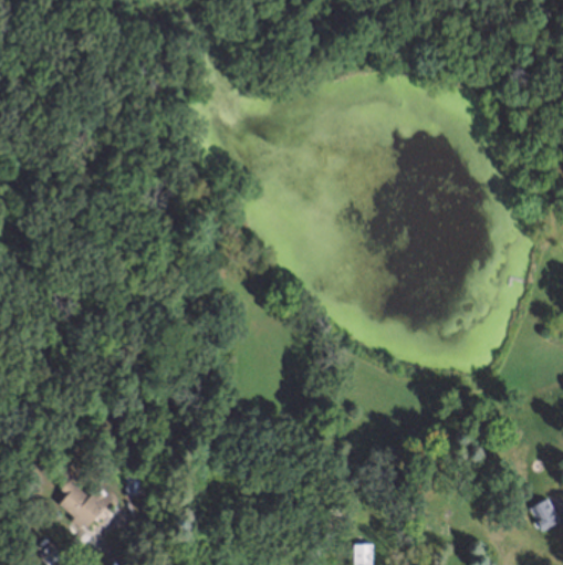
[(143,494),(127,493),(127,469),(144,470),(143,494)]
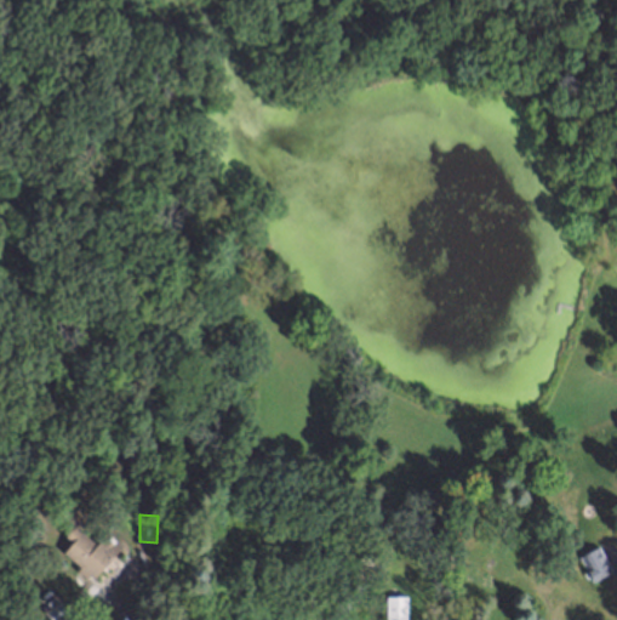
[(96,580),(91,576),(89,579),(78,570),(81,564),(64,552),(72,542),(66,538),(74,527),(100,545),(107,536),(118,544),(109,556),(112,557),(96,580)]
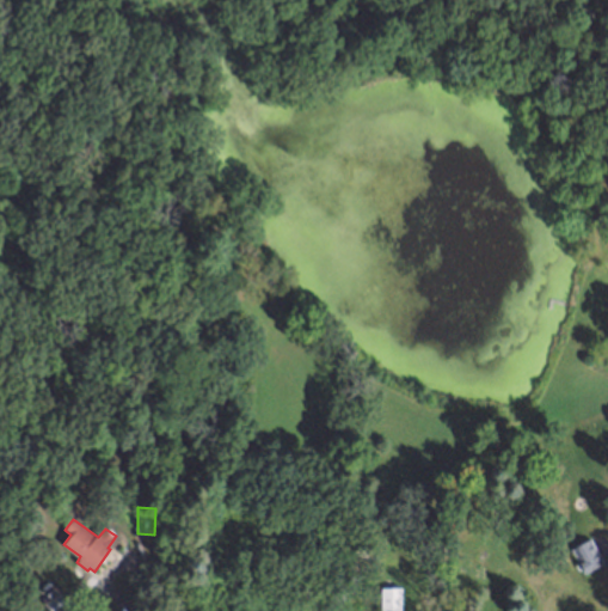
[(603,564),(590,572),(577,545),(590,538),(603,564)]
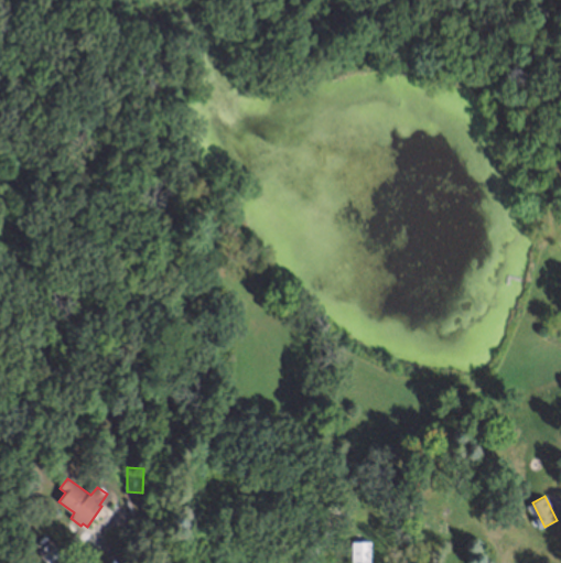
[(353,562),(354,542),(373,542),(371,562),(353,562)]
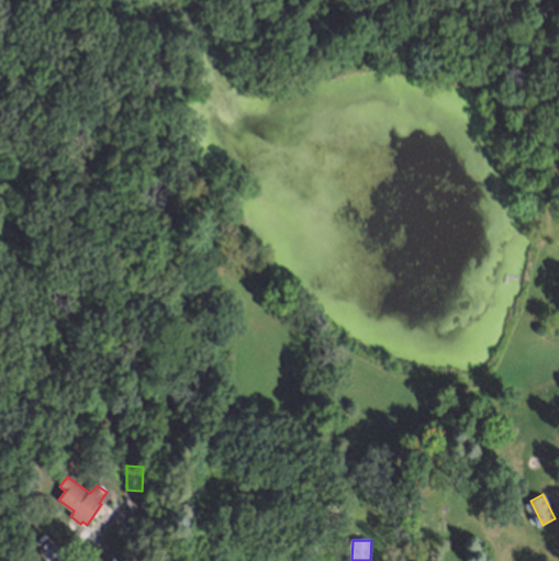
[(64,558),(60,560),(45,560),(41,554),(54,545),(64,558)]
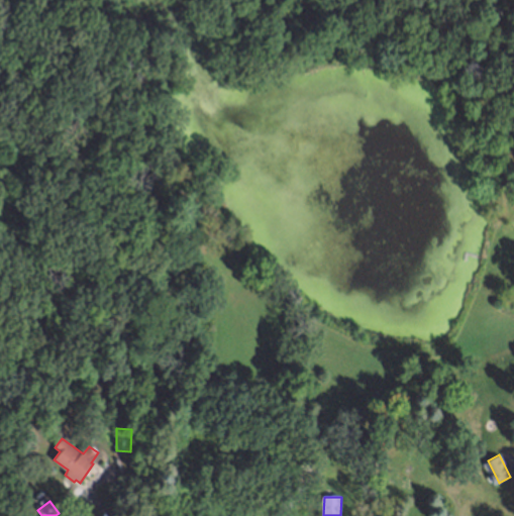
All buildings are outlined.
